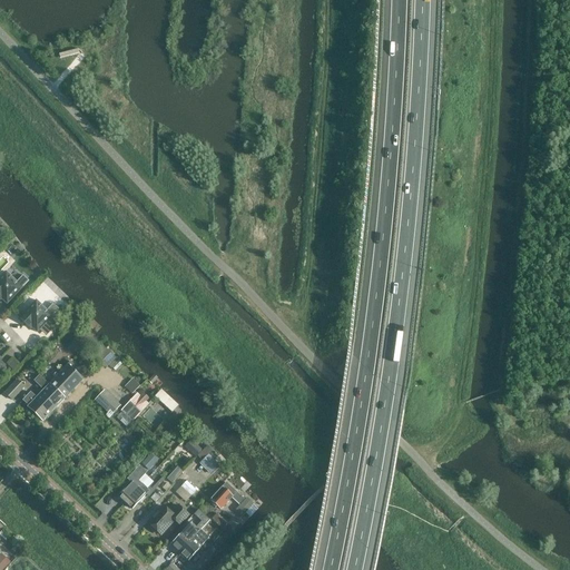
[(7,304),(29,281),(23,275),(17,282),(7,272),(0,278),(0,300),(0,301),(2,298),(7,304)]
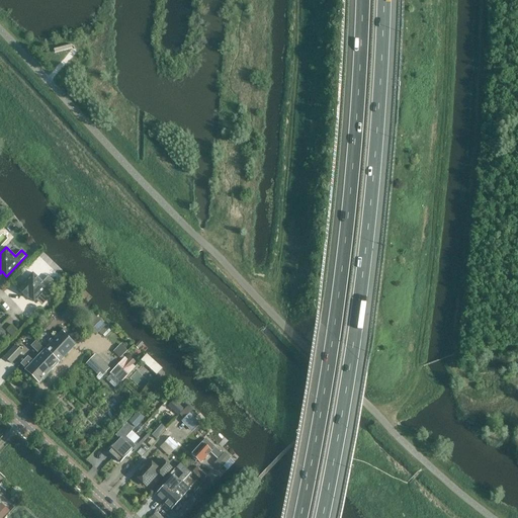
[(33,303),(54,281),(49,276),(42,282),(33,273),(17,289),(28,298),(29,297),(33,303)]
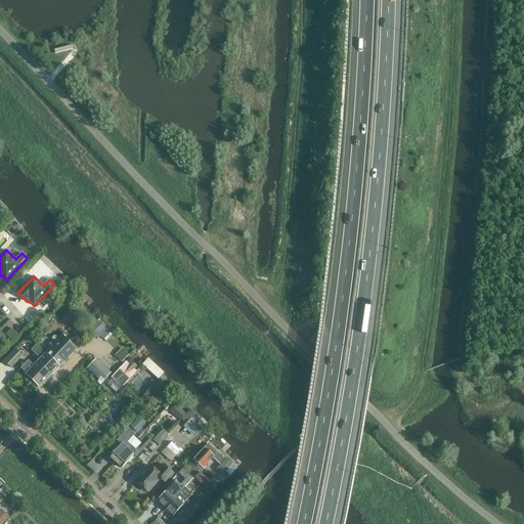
[(37,303),(43,308),(53,297),(48,292),(37,303)]
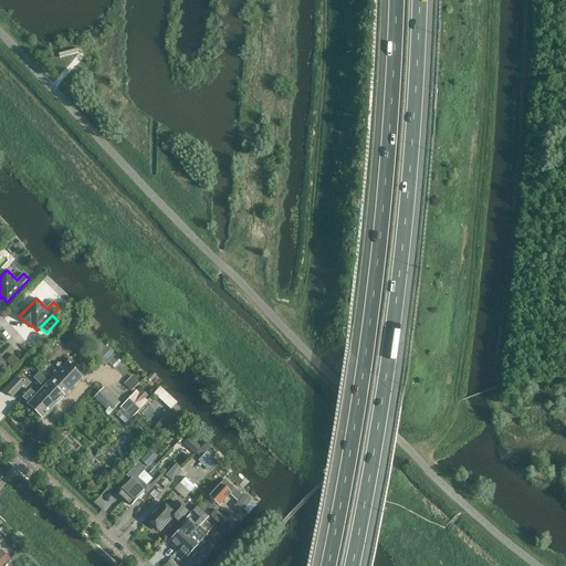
[(104,365),(114,354),(105,346),(95,357),(104,365)]
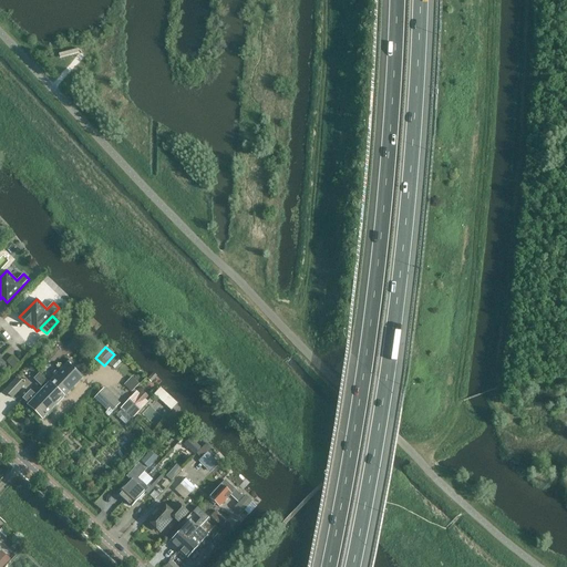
[(72,367),(69,363),(68,363),(58,374),(72,389),(83,378),(72,367)]
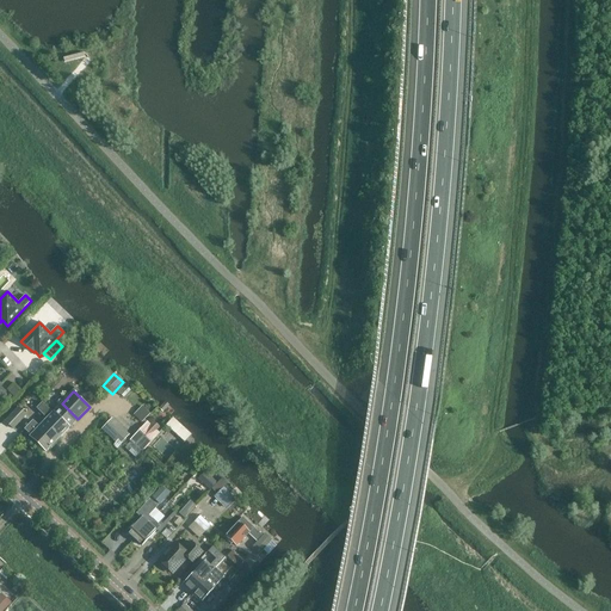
[(53,412),(43,402),(37,408),(47,419),(53,412)]
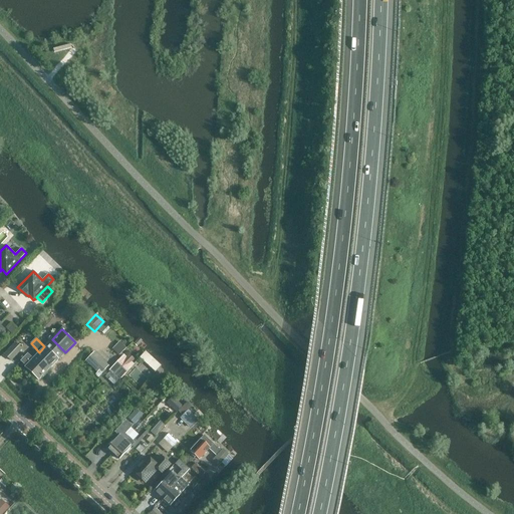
[(65,352),(52,339),(44,346),(58,359),(65,352)]
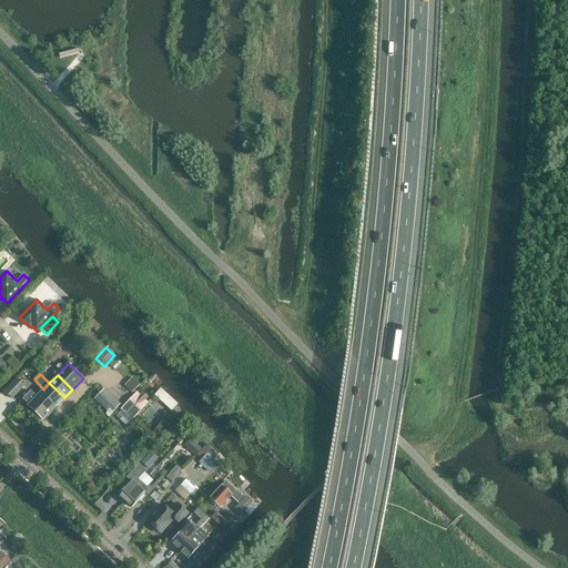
[(141,384),(132,375),(123,384),(132,393),(141,384)]
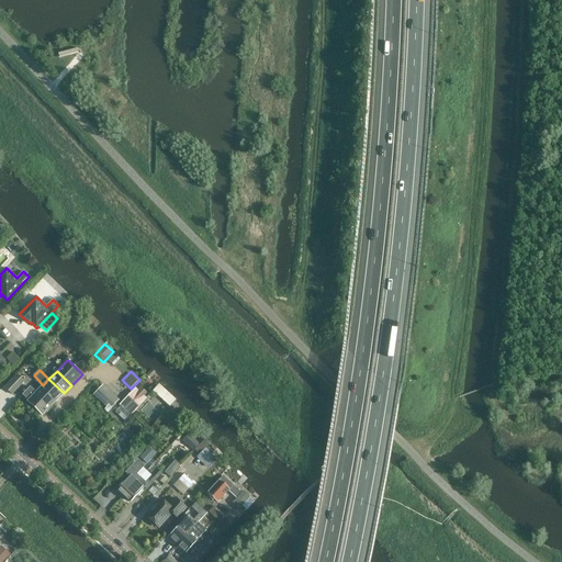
[(12,394),(24,382),(17,375),(4,388),(12,394)]
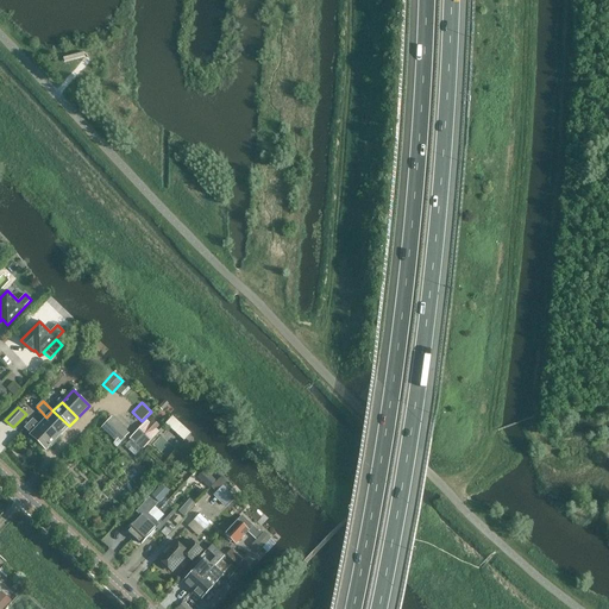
[(69,426),(52,410),(46,418),(43,421),(60,437),(69,426)]
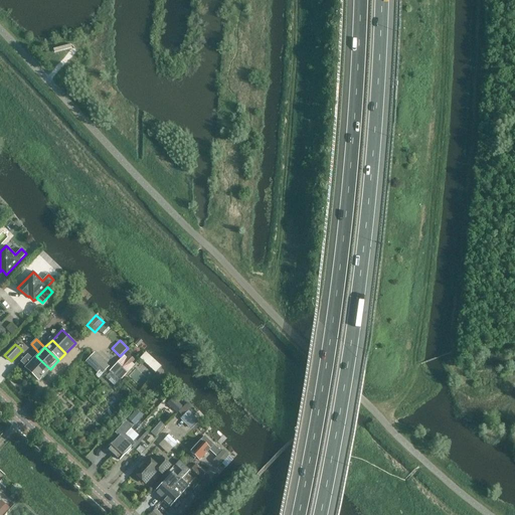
[(111,364),(97,351),(87,362),(98,373),(101,370),(104,373),(111,364)]
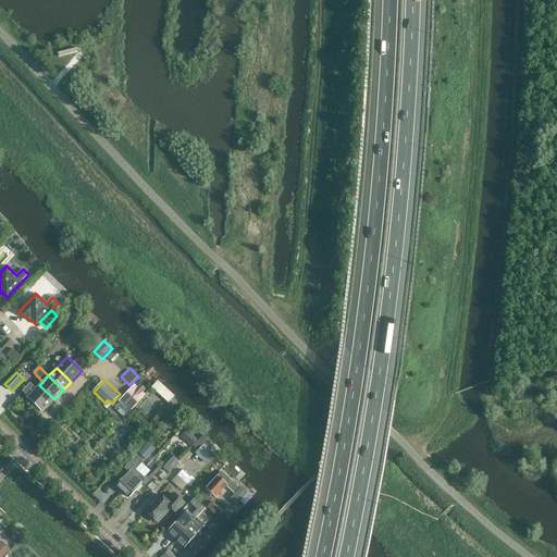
[(146,390),(138,382),(134,385),(145,396),(146,395),(144,392),(146,390)]
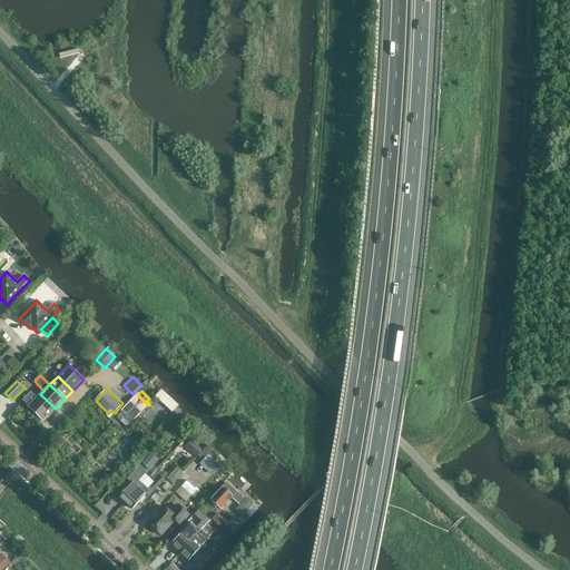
[(56,409),(40,394),(37,397),(31,393),(23,401),(29,406),(28,406),(43,422),(56,409)]
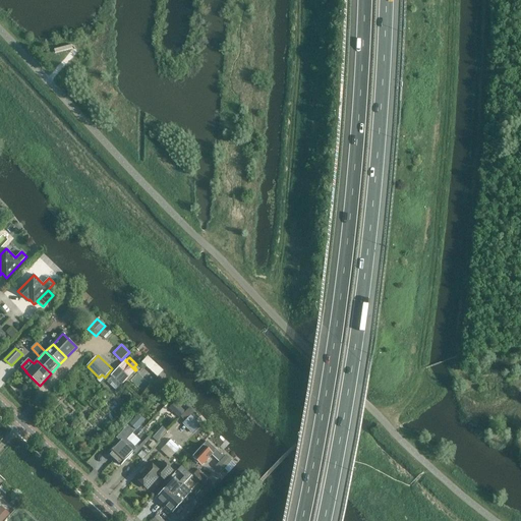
[(135,370),(125,360),(119,367),(120,369),(129,378),(135,370)]
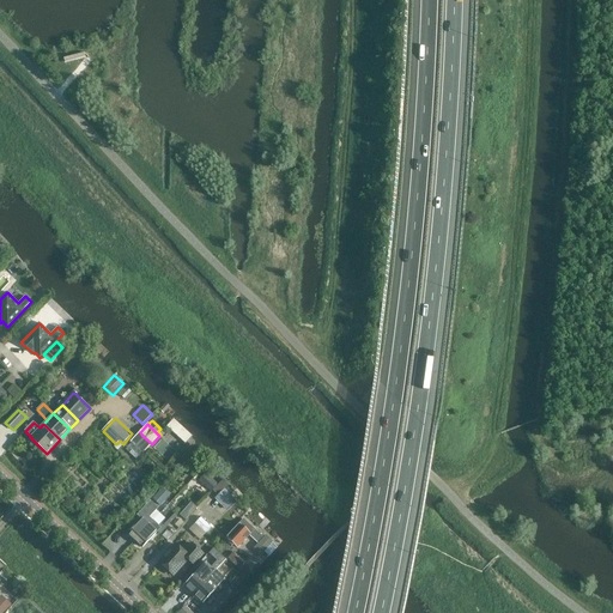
[(152,444),(141,435),(132,444),(143,454),(152,444)]
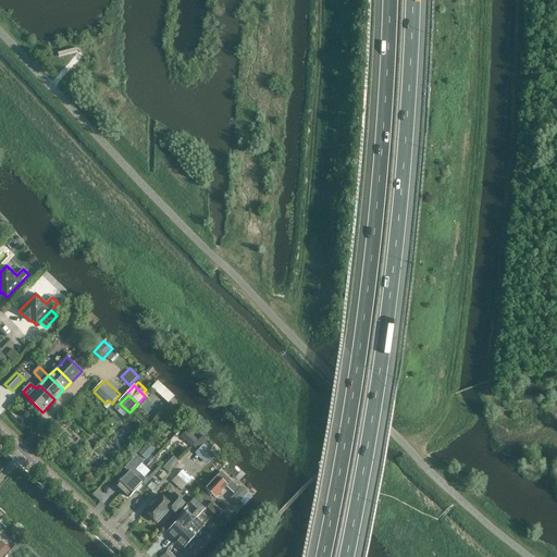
[(130,412),(120,404),(119,403),(115,407),(125,417),(130,412)]
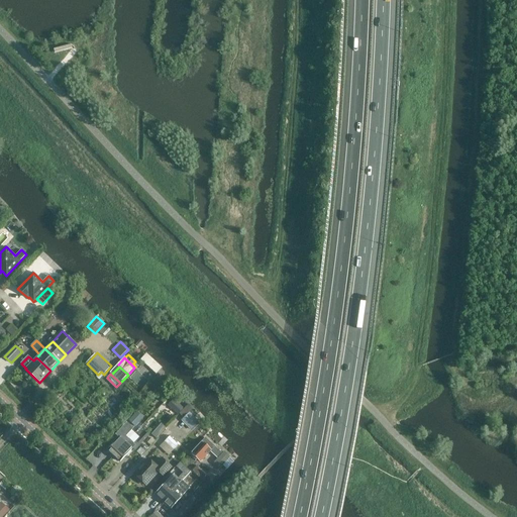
[(179,413),(182,409),(171,402),(168,406),(179,413)]
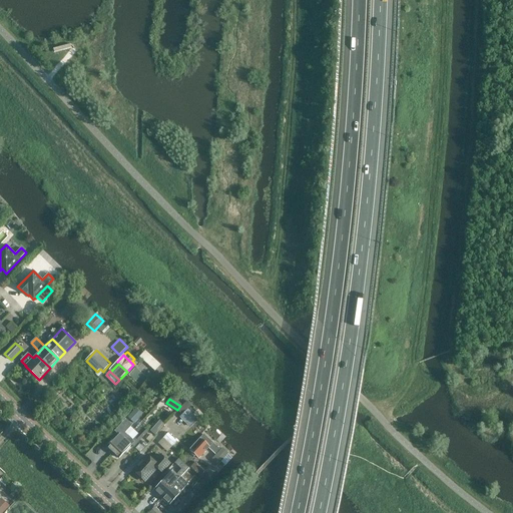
[(136,408),(128,416),(135,422),(143,414),(136,408)]
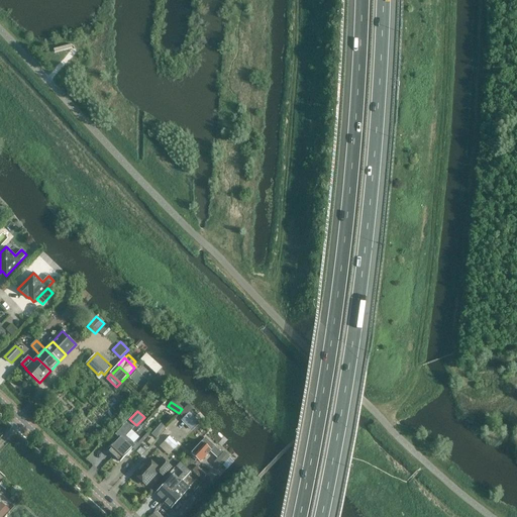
[(140,444),(136,440),(133,443),(126,436),(133,428),(127,423),(116,434),(119,437),(120,437),(123,440),(124,438),(130,443),(131,443),(134,446),(132,448),(135,450),(140,444)]
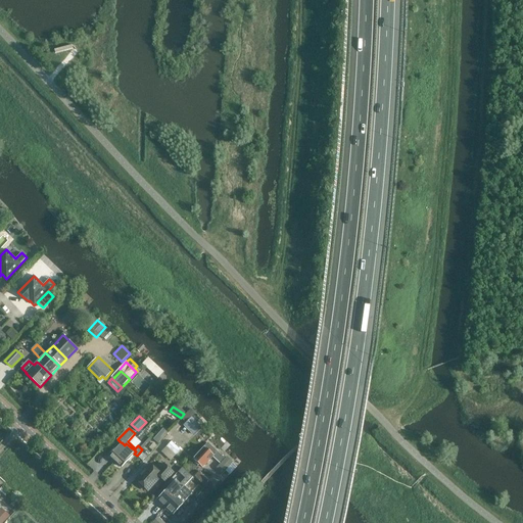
[(142,449),(150,440),(146,436),(138,445),(142,449)]
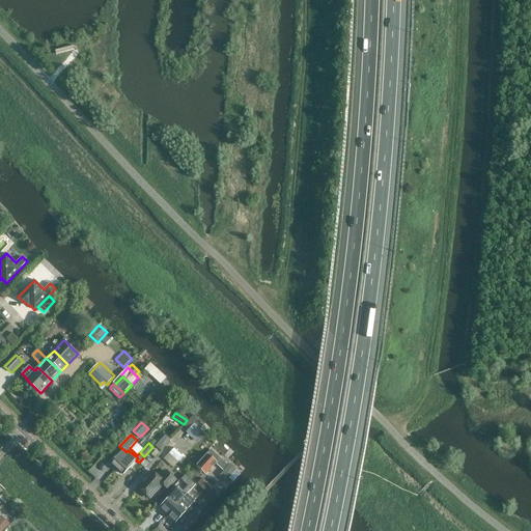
[(174,458),(178,462),(184,454),(174,448),(169,454),(174,458)]
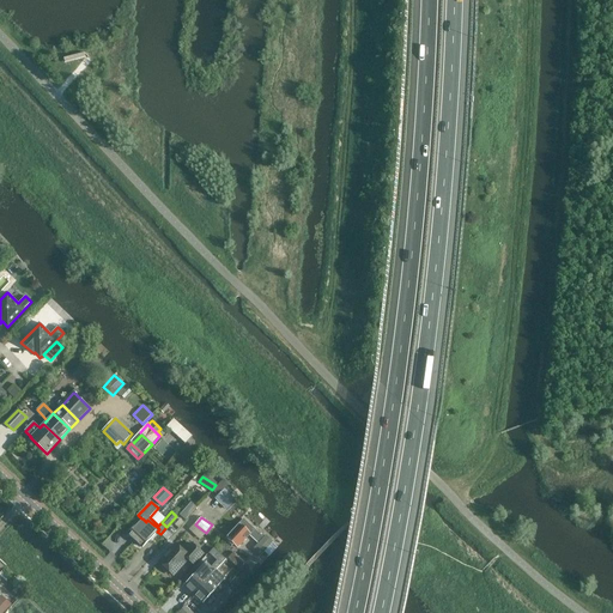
[(135,540),(150,525),(146,522),(143,519),(141,519),(128,534),(135,540)]
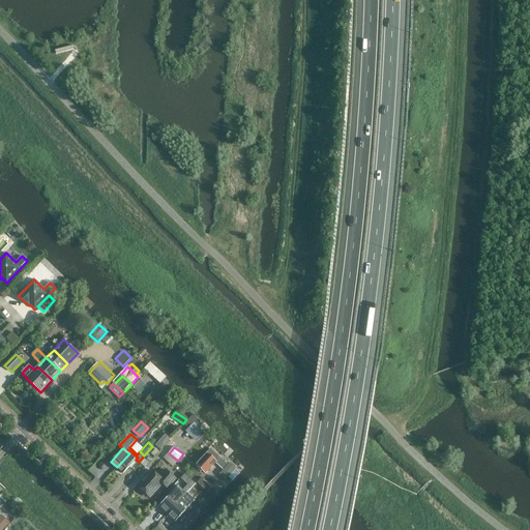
[(123,473),(136,460),(138,458),(135,454),(134,454),(127,449),(126,451),(129,453),(117,467),(123,473)]
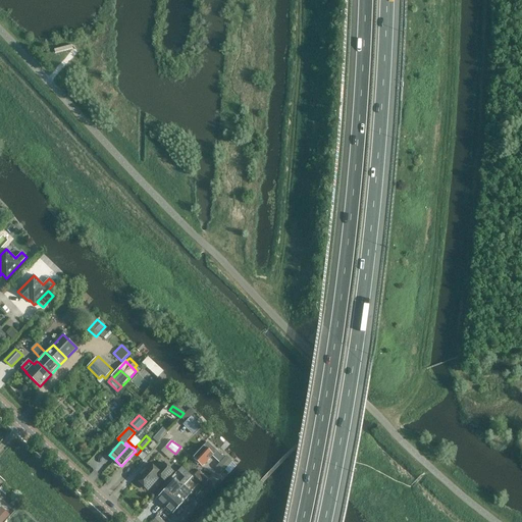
[(202,467),(213,456),(220,463),(216,467),(222,472),(224,470),(231,463),(232,462),(226,456),(224,458),(208,442),(193,458),(202,467)]
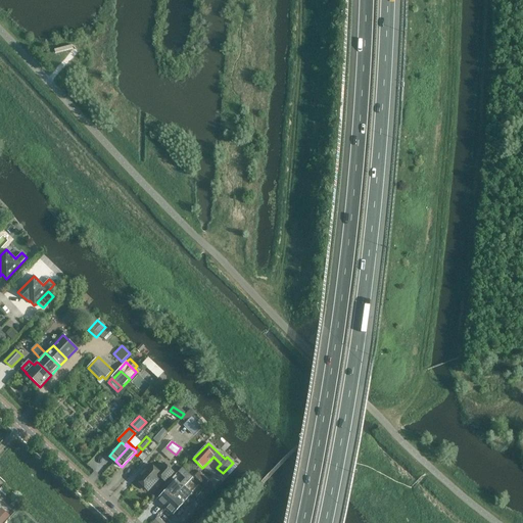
[(147,490),(159,477),(165,482),(174,473),(163,464),(158,470),(155,470),(150,465),(136,480),(139,483),(138,485),(142,488),(144,488),(147,490)]
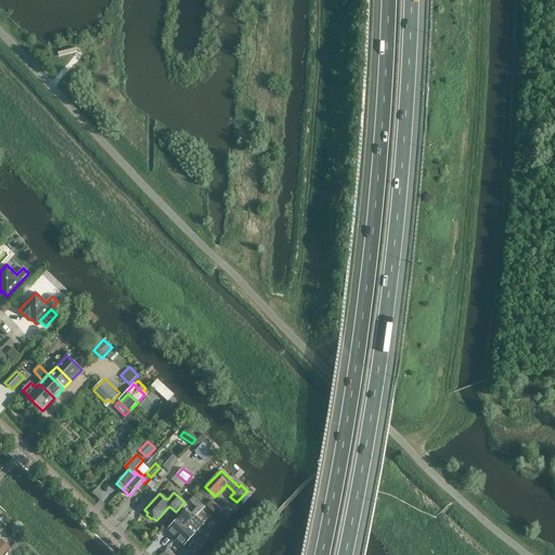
[(243,504),(250,495),(246,492),(239,500),(243,504)]
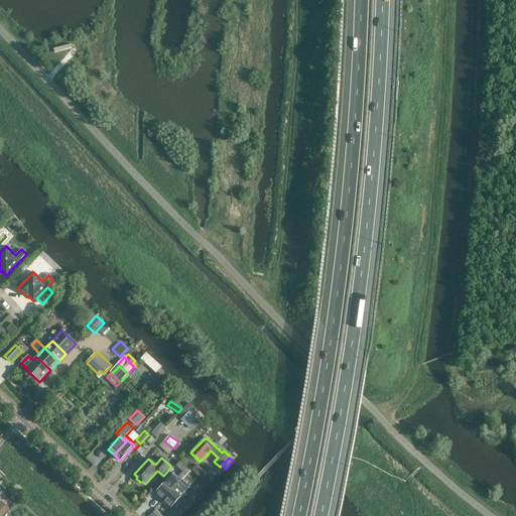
[(186,468),(180,462),(176,467),(182,473),(186,468)]
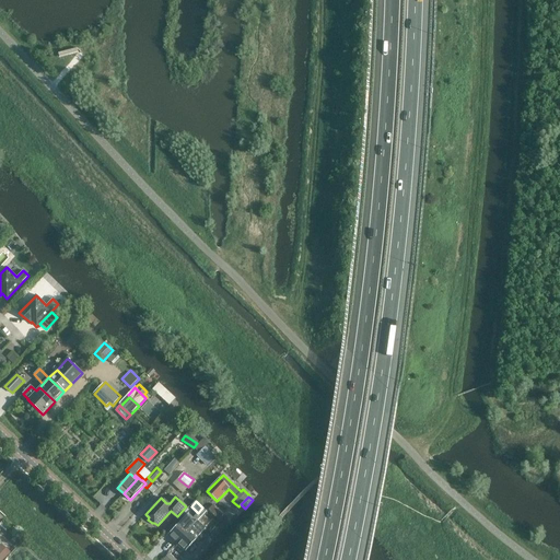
[(186,551),(206,529),(202,526),(209,520),(205,514),(197,522),(177,544),(186,551)]
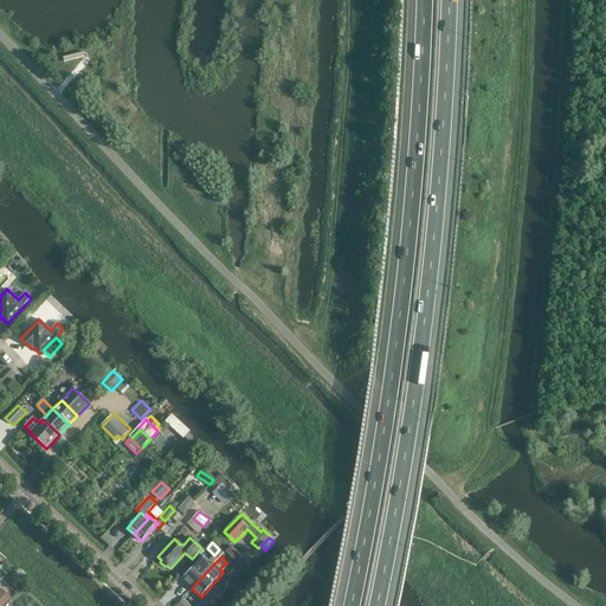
[(192,588),(213,565),(210,560),(201,569),(197,565),(182,579),(192,588)]
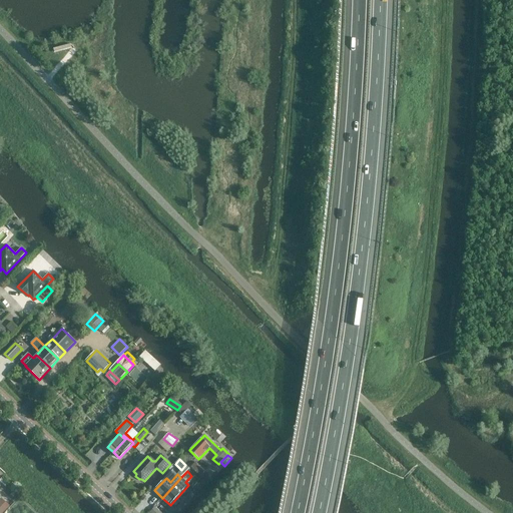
[(0,510),(2,512),(3,512),(11,505),(2,497),(0,498),(0,510)]
